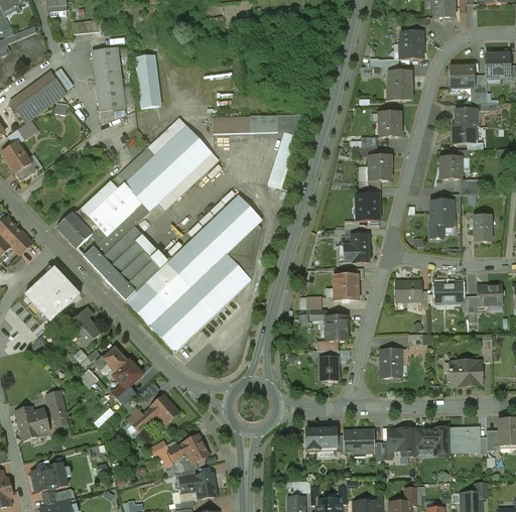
[(0,0),(0,5),(3,10),(22,0),(0,0)]
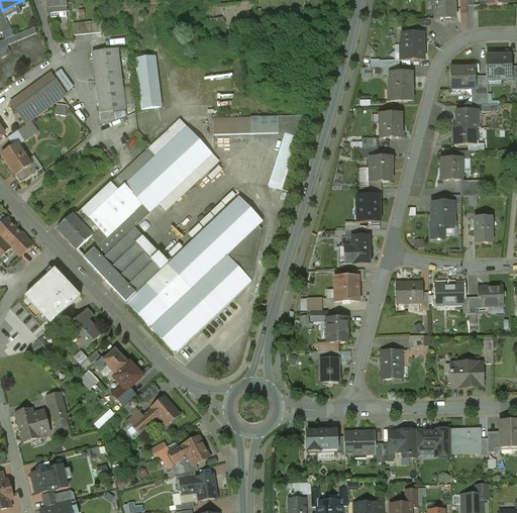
[(47,0),(47,9),(66,8),(65,0),(47,0)]
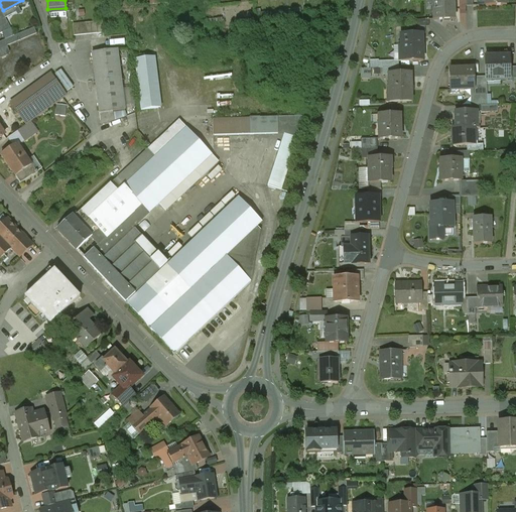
[(432,0),(434,16),(455,16),(454,0),(432,0)]
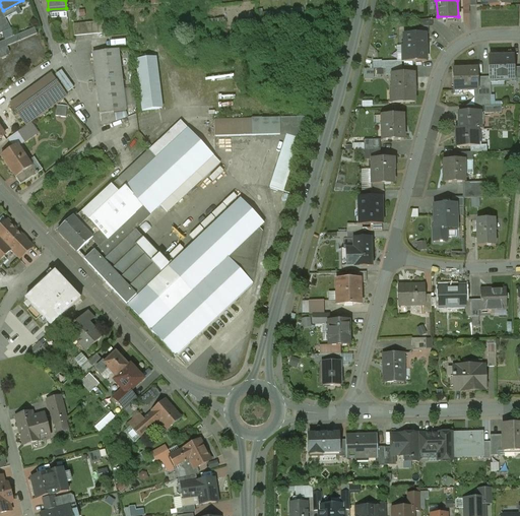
[(5,14),(0,17),(0,30),(10,25),(5,14)]
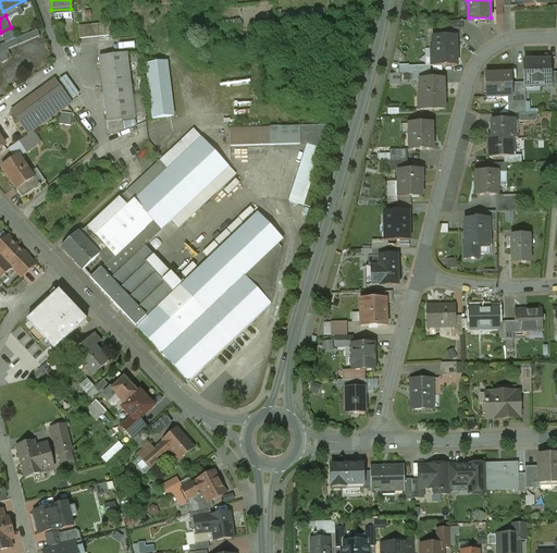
[(111,20),(78,23),(79,35),(112,32),(111,20)]
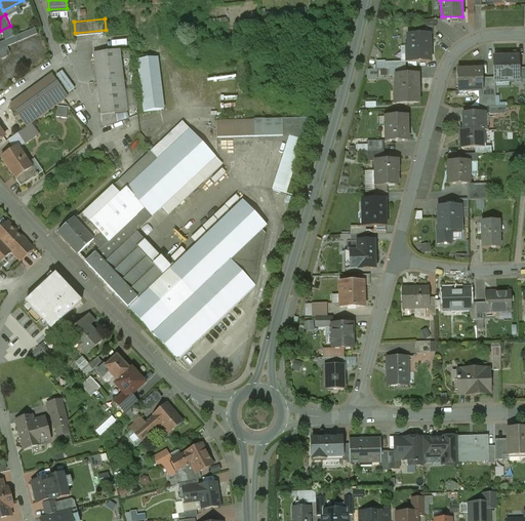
[(35,25),(0,39),(0,46),(37,31),(35,25)]
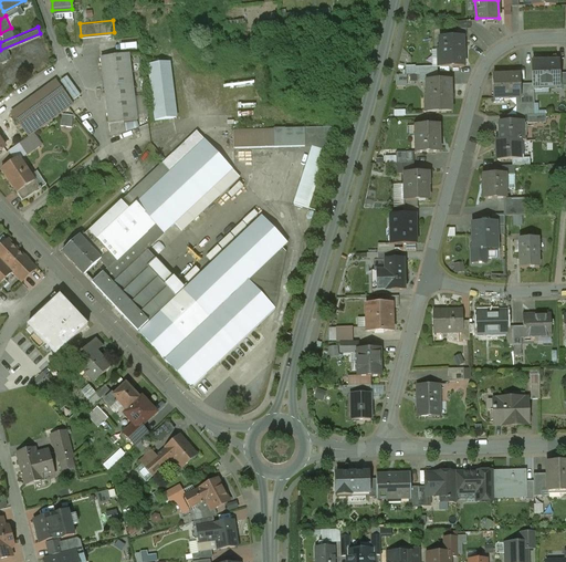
[(453,33),(440,34),(440,63),(464,63),(463,33),(453,33)]
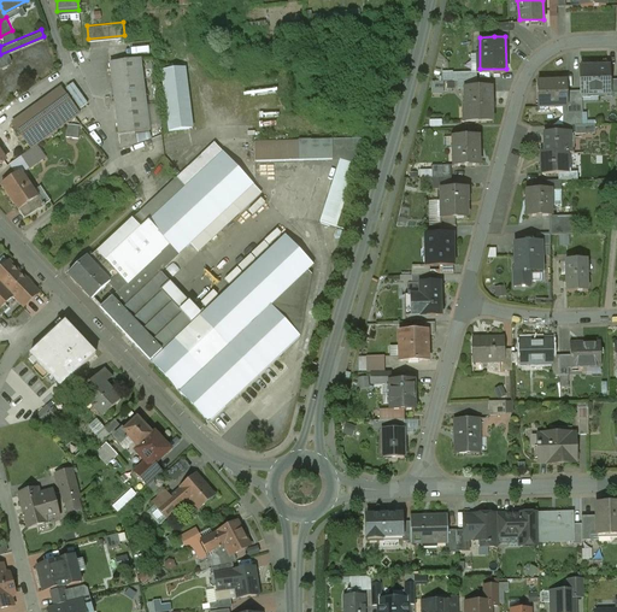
[(140,56),(110,59),(121,146),(151,135),(140,56)]
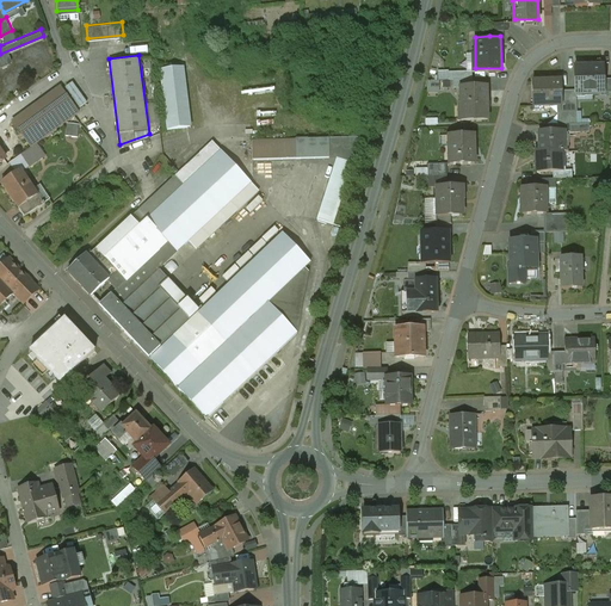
[(603,62),(574,63),(575,86),(575,90),(576,90),(604,90),(603,62)]
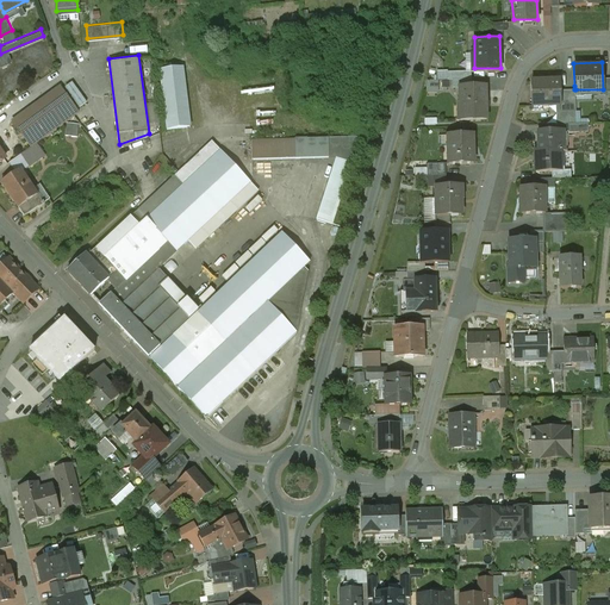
[(179,63),(160,66),(167,126),(186,124),(179,63)]
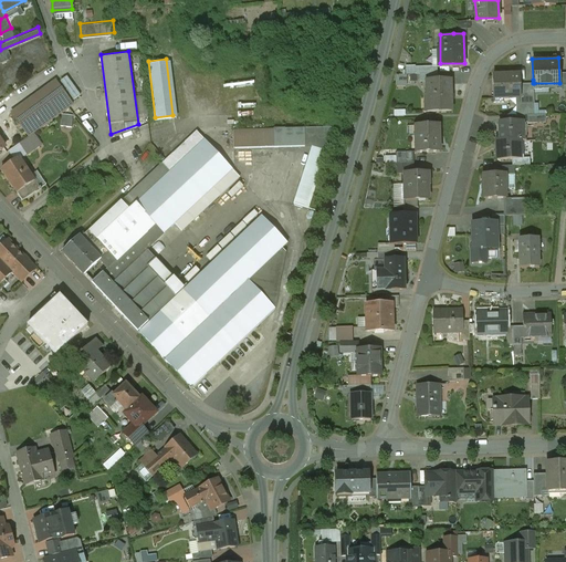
[(407,81),(408,70),(397,70),(397,81),(407,81)]
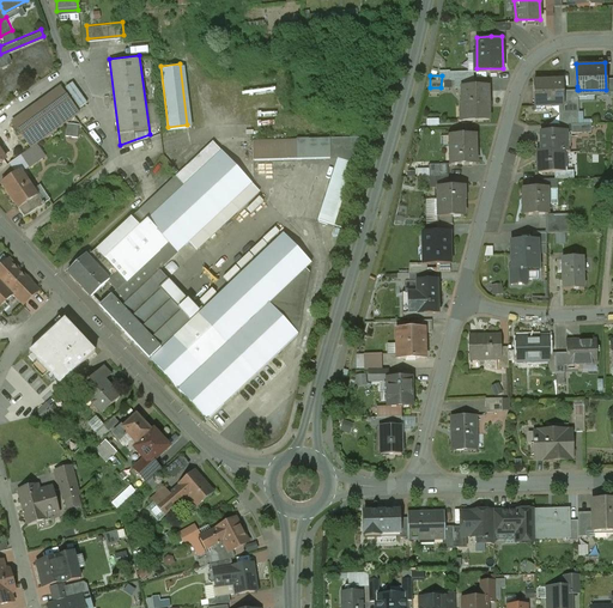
[(563,77),(534,78),(534,103),(563,102),(563,87),(563,77)]
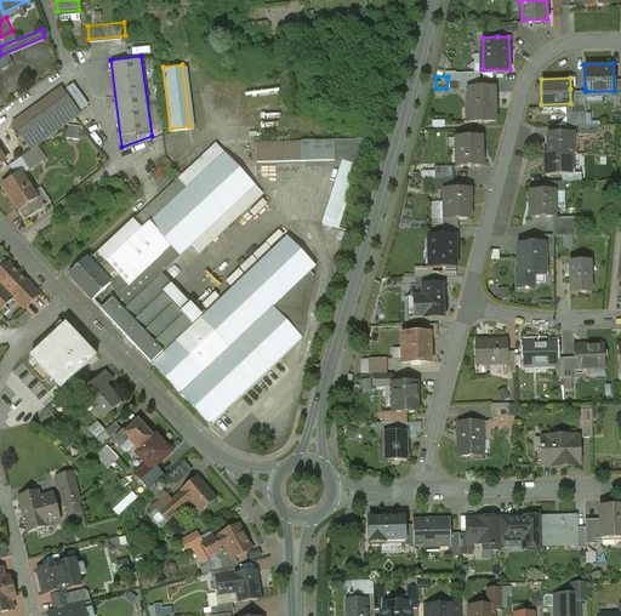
[(480,85),(468,85),(468,86),(468,102),(469,102),(469,118),(468,118),(468,119),(495,118),(494,85),(480,85)]
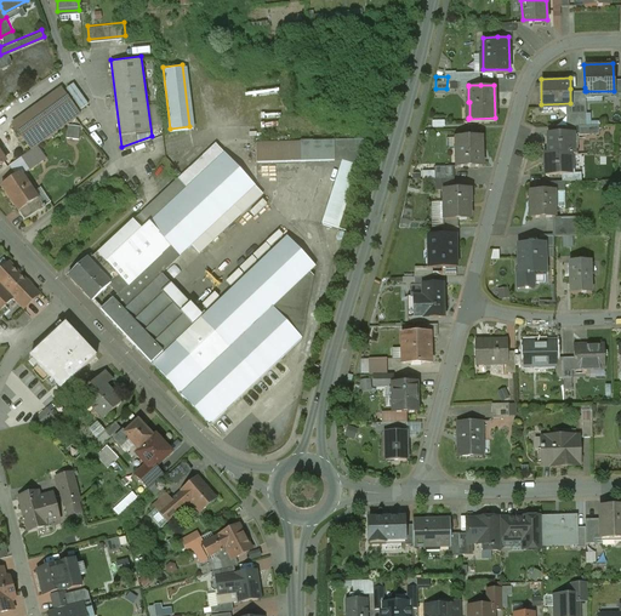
[(32,96),(7,113),(32,147),(35,144),(77,114),(64,97),(44,113),(32,96)]
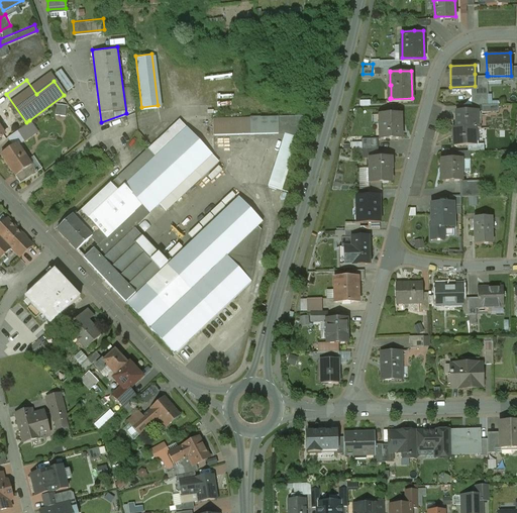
[(470,109),(455,109),(456,125),(456,126),(475,125),(481,125),(481,124),(478,124),(477,109),(477,108),(470,109)]
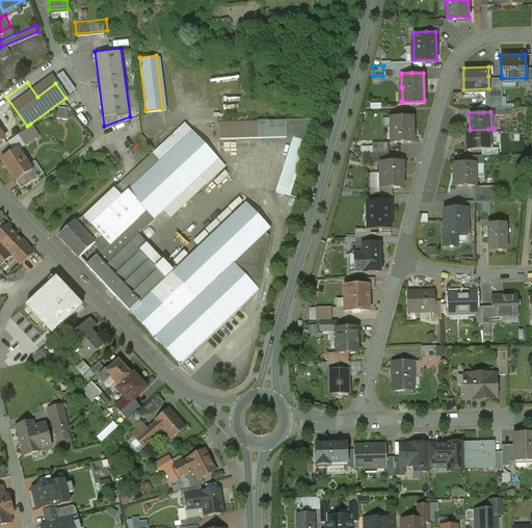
[(413,114),(391,114),(391,115),(392,115),(392,124),(391,124),(391,140),(414,139),(413,114)]
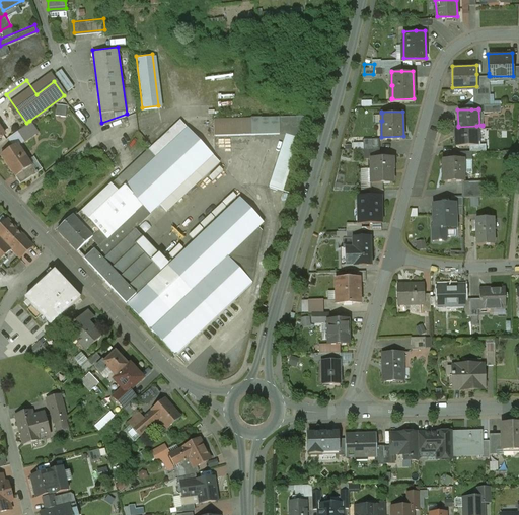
[(306,114),(280,115),(280,131),(286,131),(269,182),(283,188),(306,114)]
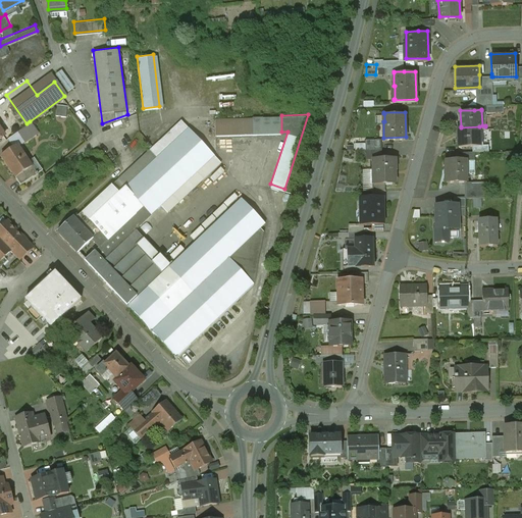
[(253,116),(252,116),(215,117),(215,134),(281,132),(281,115),(280,115),(253,116)]
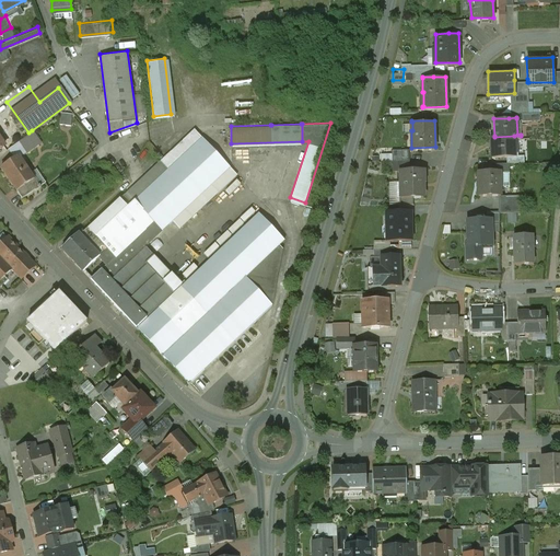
[(164,243),(155,251),(154,250),(152,251),(144,244),(173,218),(179,226),(217,190),(209,183),(230,164),(202,135),(195,126),(182,138),(173,129),(162,139),(171,149),(81,233),(100,253),(98,253),(107,262),(101,267),(147,315),(137,324),(199,391),(263,331),(253,321),(272,302),(271,301),(246,274),(279,242),(284,238),(258,210),(253,216),(241,203),(228,215),(232,219),(184,264),(164,243)]
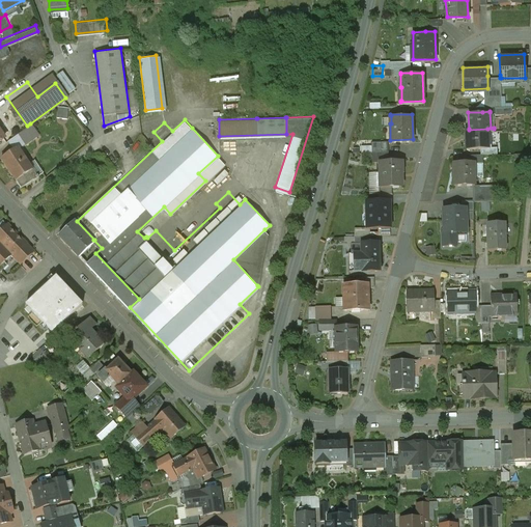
[(27,126),(18,132),(25,143),(37,134),(30,123),(27,126)]
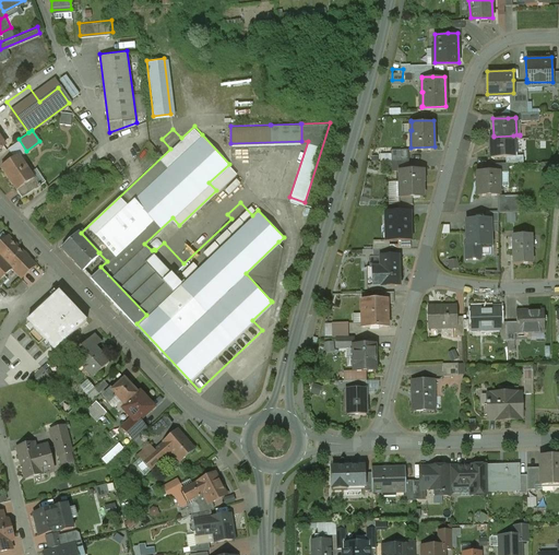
[(513,136),(494,137),(494,136),(490,136),(490,154),(506,154),(513,153),(513,136)]
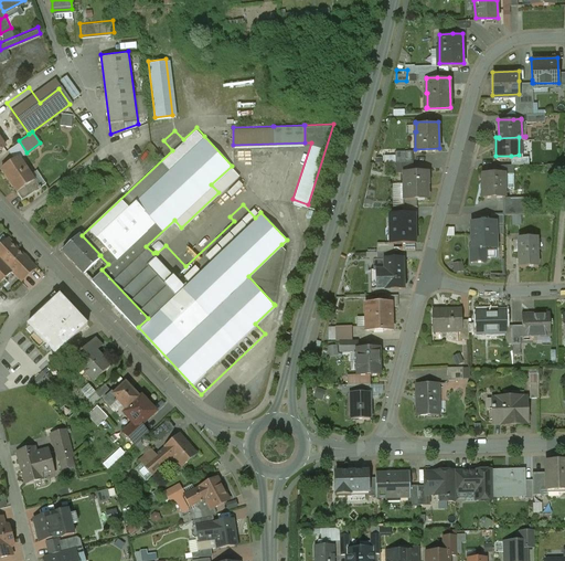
[(412,148),(395,149),(395,160),(412,159),(412,148)]
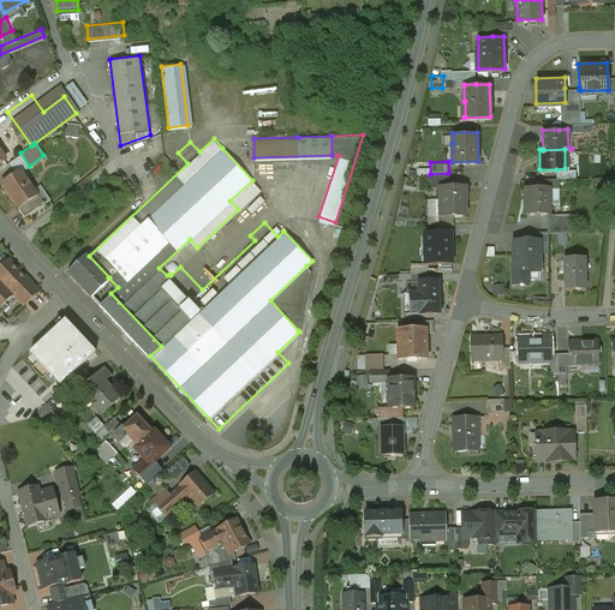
[(21,167),(1,180),(18,205),(37,192),(21,167)]
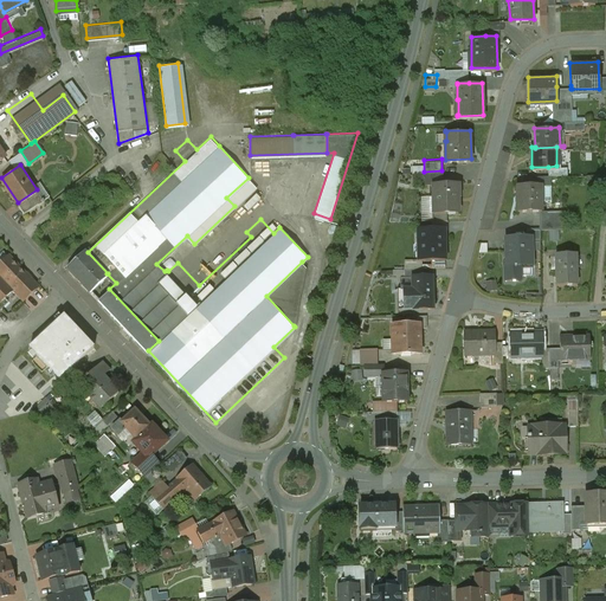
[(442,170),(424,172),(425,182),(432,182),(432,181),(443,181),(442,170)]
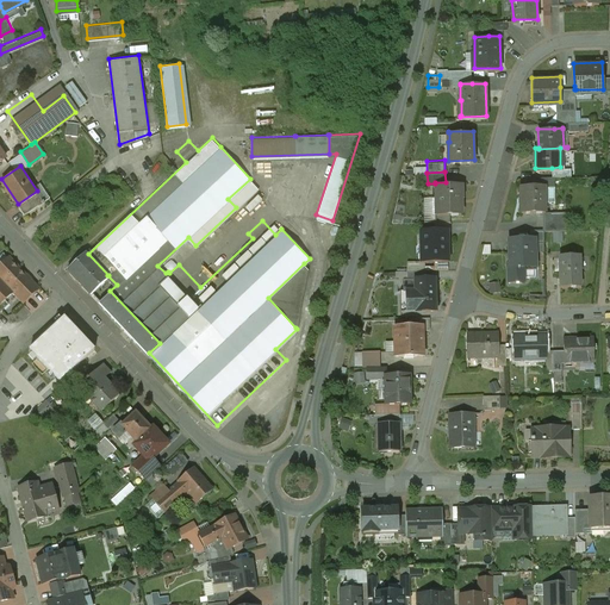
[(552,175),(534,175),(534,184),(545,184),(545,185),(554,185),(554,175),(552,175)]
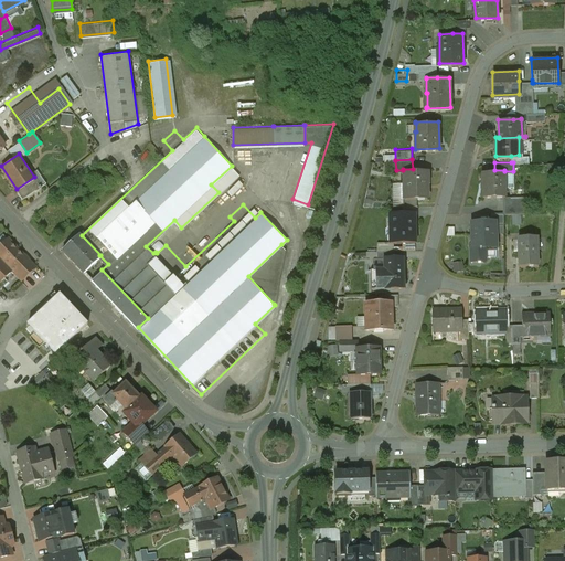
[(428,181),(428,169),(413,169),(403,169),(403,170),(404,197),(427,197),(427,181),(428,181)]
